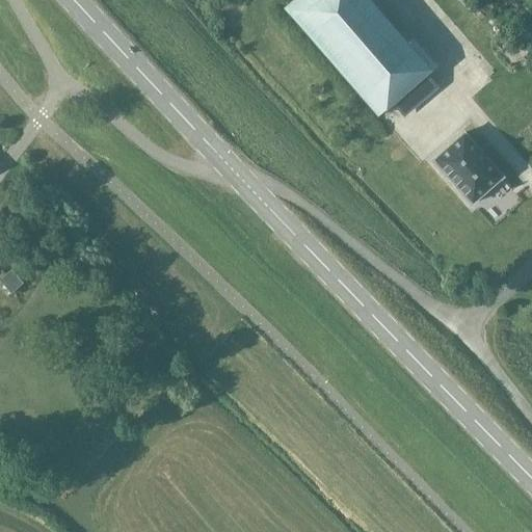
[(293,0),(285,7),(377,115),(431,69),(371,0),(293,0)]
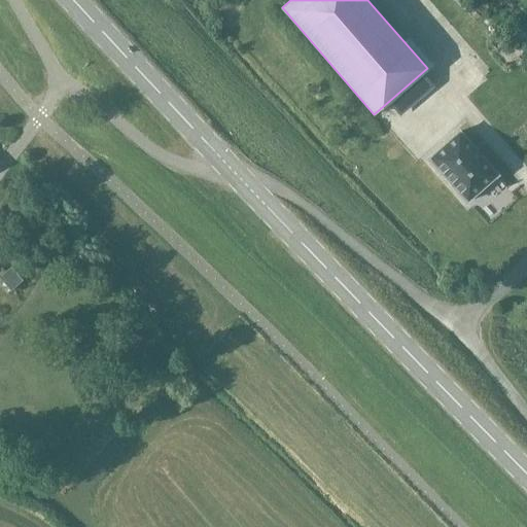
[(526,36),(522,30),(511,39),(522,53),(526,47),(526,36)]
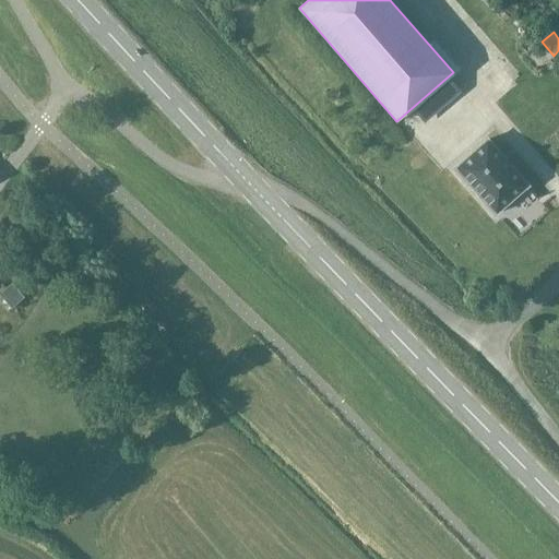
[(489,70),(494,84),(509,79),(503,64),(489,70)]
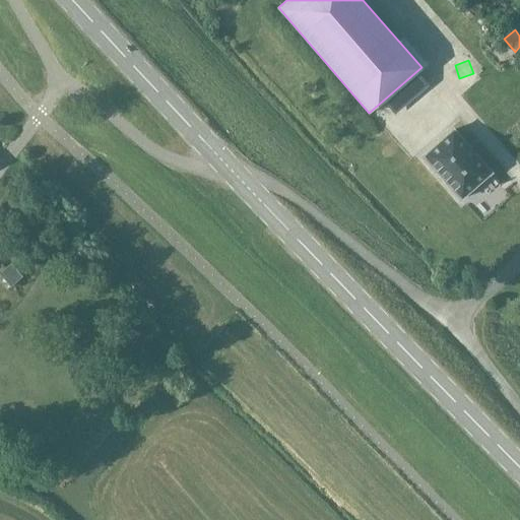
[(425,155),(424,156),(425,158),(460,198),(461,200),(463,198),(462,198),(490,175),(492,174),(490,172),(488,171),(454,132),(455,132),(453,130),(452,132),(426,155),(425,155)]
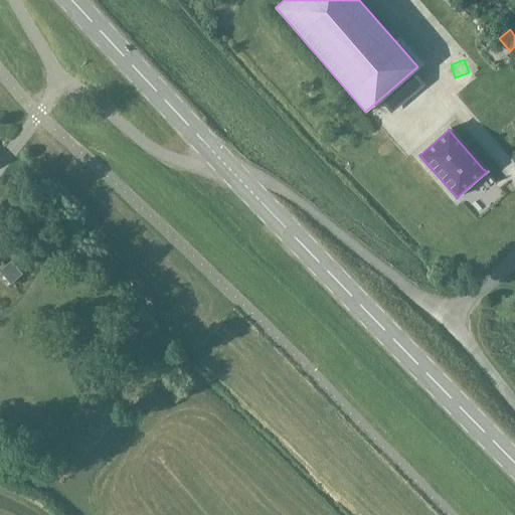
[(21,274),(10,262),(0,270),(0,271),(11,284),(21,274)]
